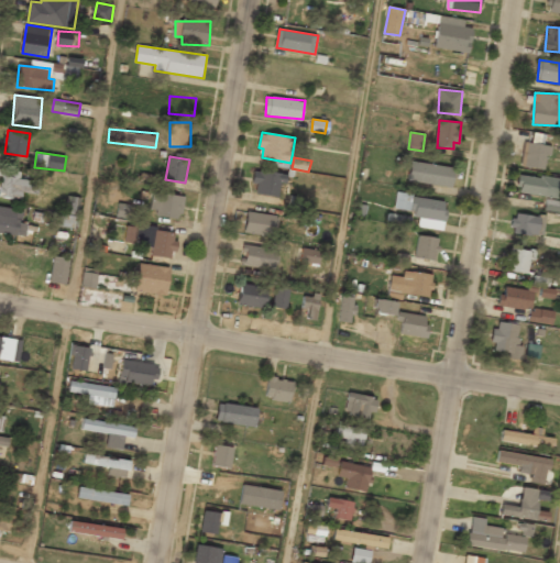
[(410,181),(453,186),(456,166),(412,162),(410,181)]
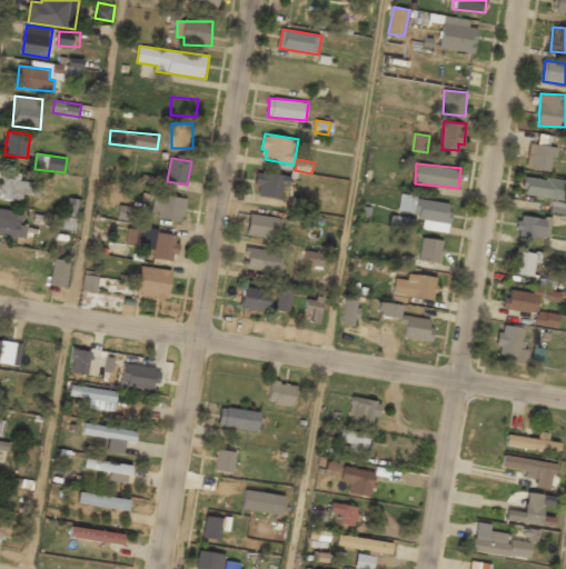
[(0,199),(22,202),(25,193),(39,197),(43,178),(25,175),(6,170),(0,199)]
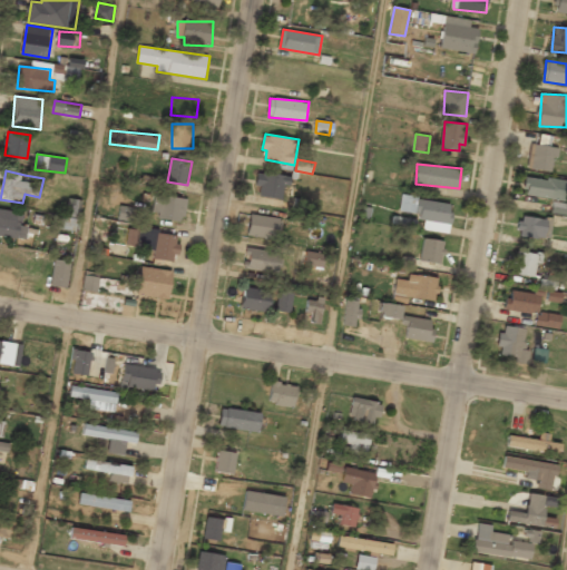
[(291,186),(292,176),(258,173),(256,186),(262,187),(261,196),(283,199),(284,185),(291,186)]
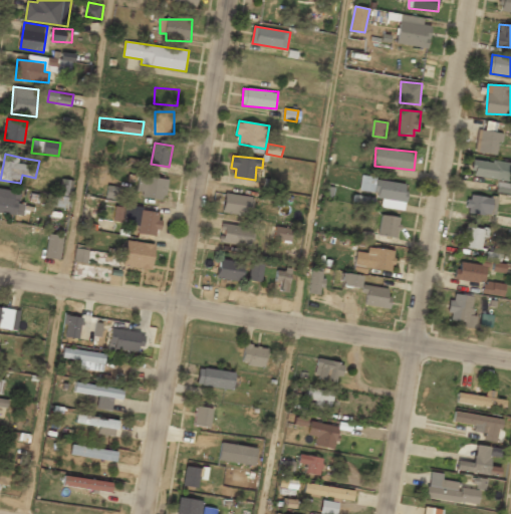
[(499,179),(498,192),(510,194),(510,164),(475,159),(473,176),(499,179)]
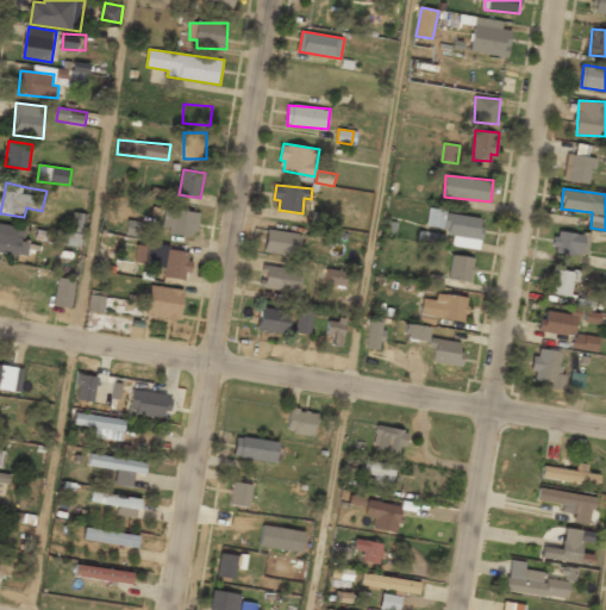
[(200,211),(168,209),(167,235),(199,236),(200,211)]
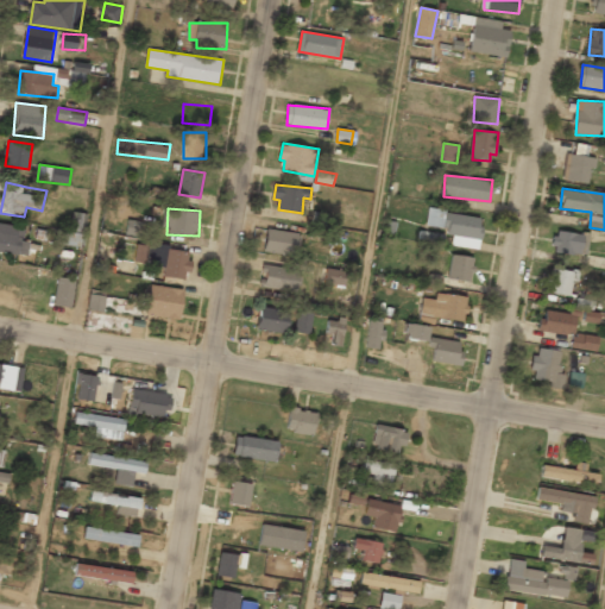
[(484,217),(429,209),(428,225),(447,228),(446,234),(454,236),(453,245),(480,249),(484,217)]
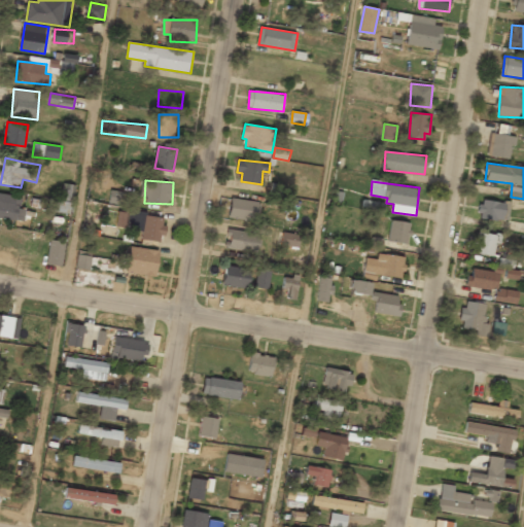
[(72,213),(75,184),(62,183),(59,212),(72,213)]
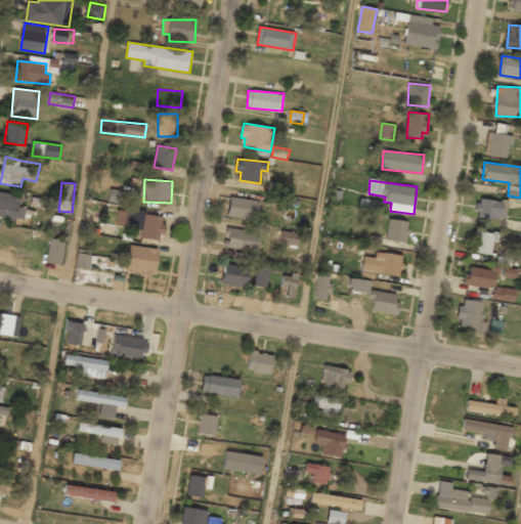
[(123,204),(124,190),(112,188),(110,202),(123,204)]
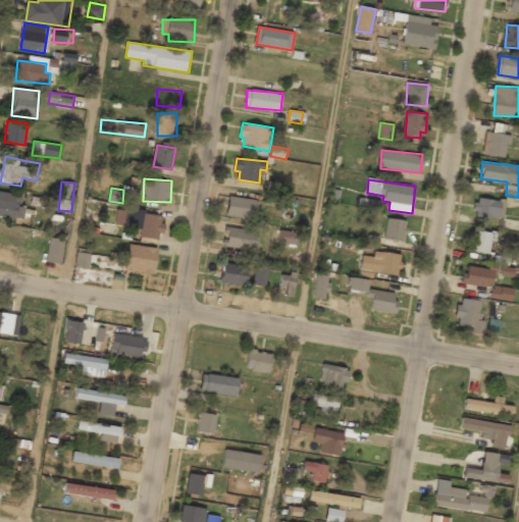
[(0,216),(26,218),(27,207),(22,206),(23,195),(0,192),(0,216)]
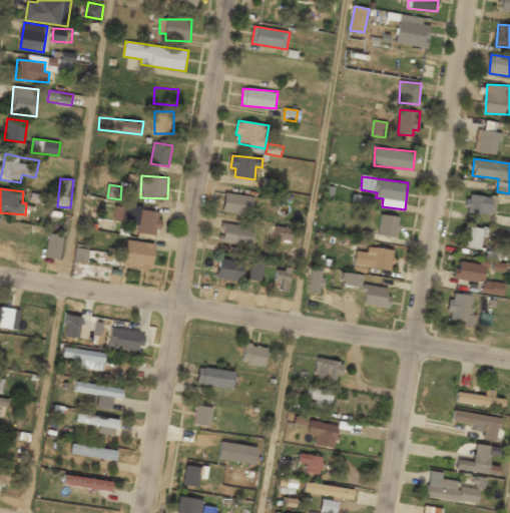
[(250,214),(252,195),(225,193),(224,212),(250,214)]
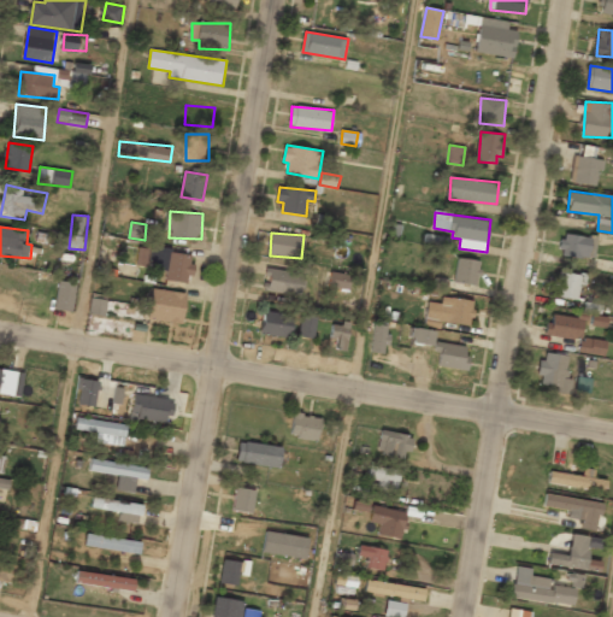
[(595,259),(597,238),(564,234),(561,254),(595,259)]
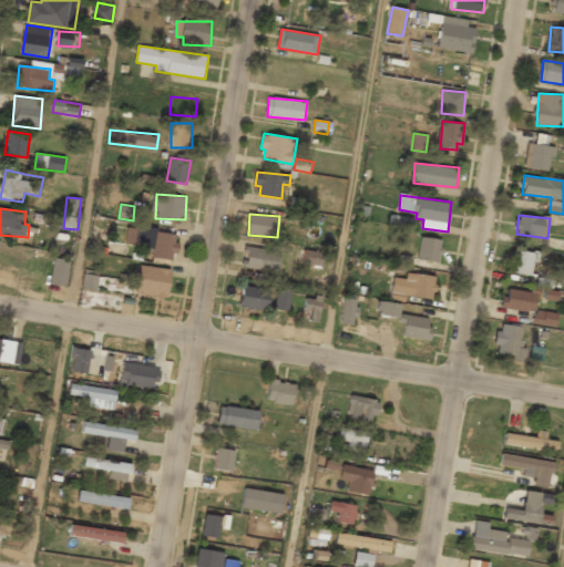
[(154,257),(176,260),(180,233),(139,228),(129,227),(126,244),(140,245),(140,247),(155,249),(154,257)]
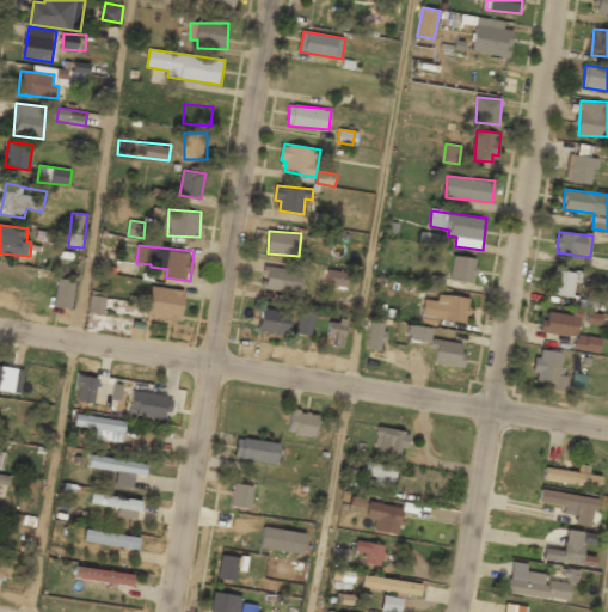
[(474,283),(479,259),(456,256),(452,280),(474,283)]
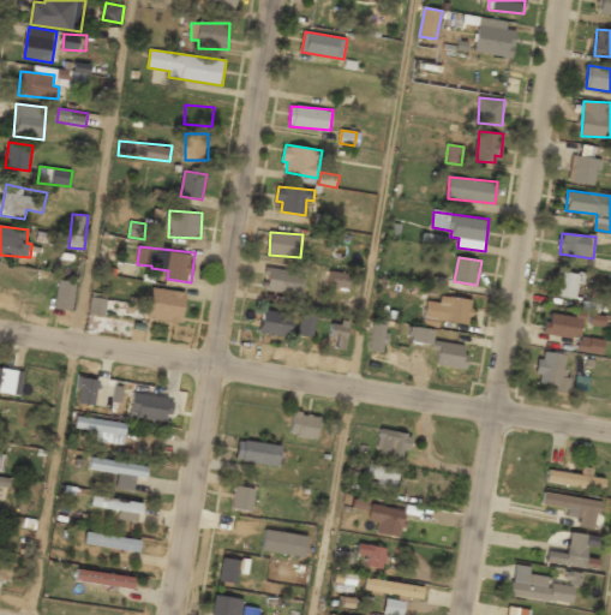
[(304,294),(305,272),(270,268),(268,291),(304,294)]
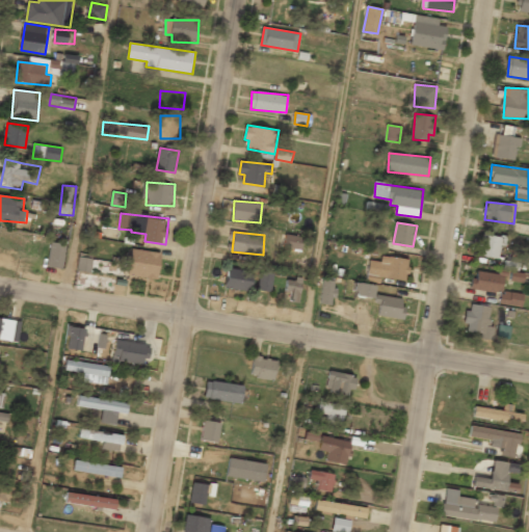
[(502,245),(506,245),(507,237),(485,234),(482,256),(500,259),(502,245)]
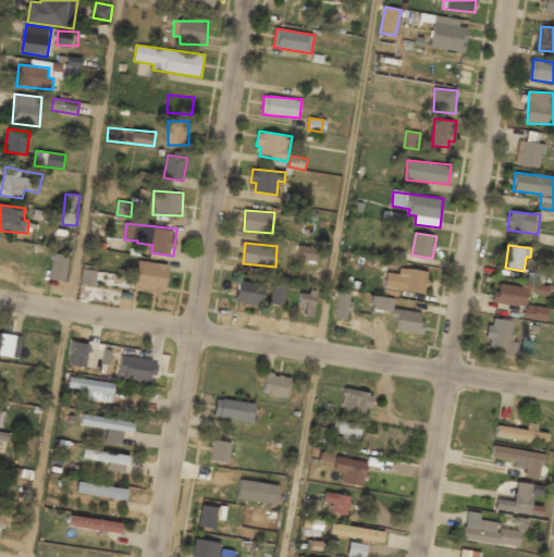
[(298,259),(318,260),(319,248),(299,246),(298,259)]
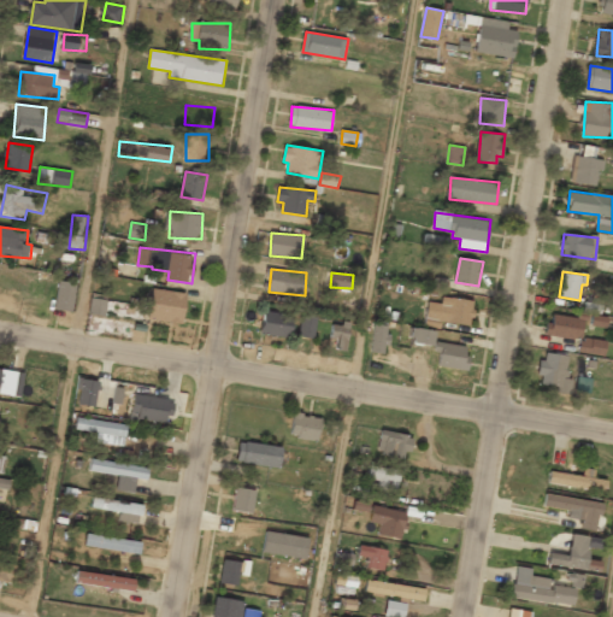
[(57,310),(75,312),(78,282),(60,281),(57,310)]
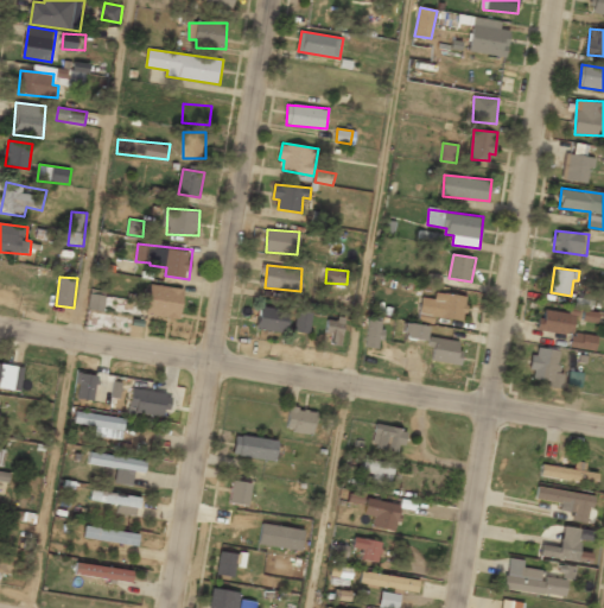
[(182,318),(184,289),(150,285),(146,315),(182,318)]
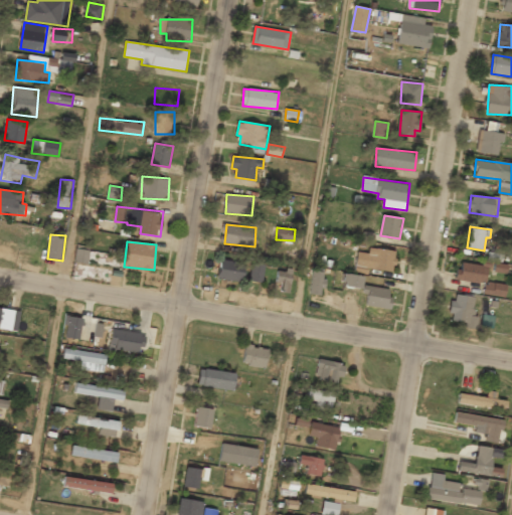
[(357,267),(395,271),(397,250),(370,247),(369,253),(358,251),(357,267)]
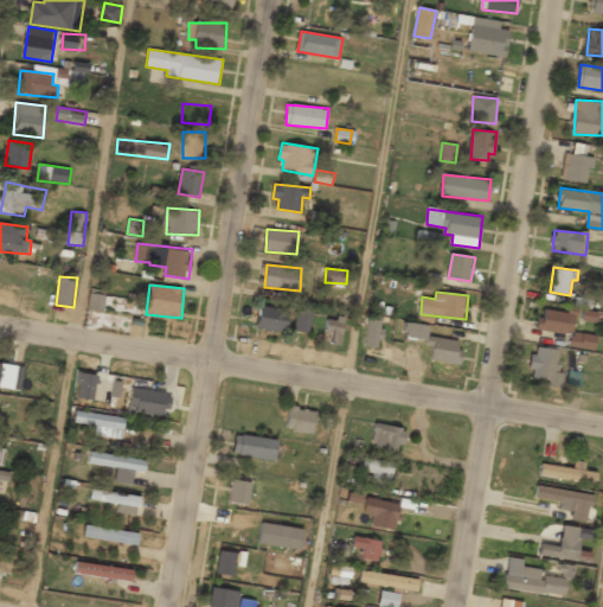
[(107,311),(108,294),(91,293),(89,308),(107,311)]
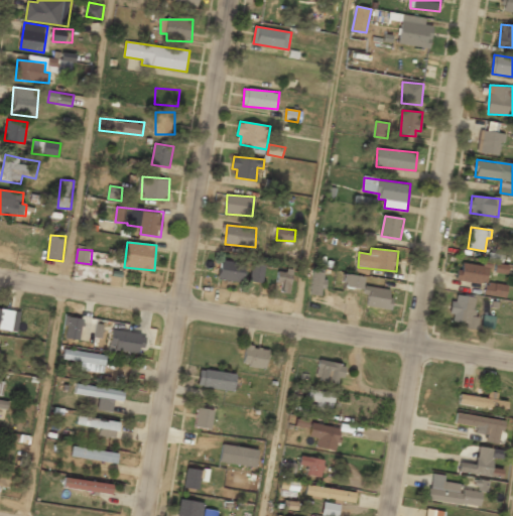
[(219,278),(244,283),(247,264),(222,259),(219,278)]
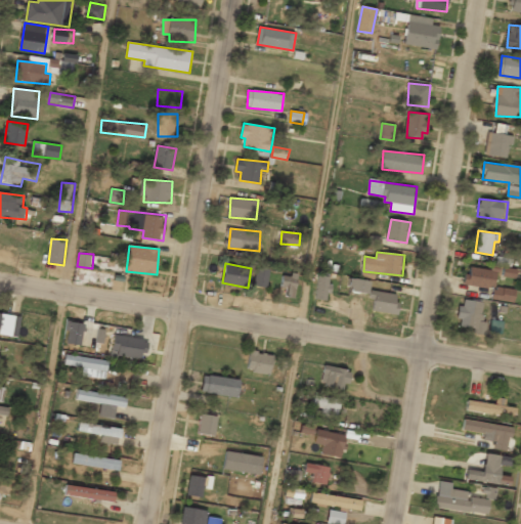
[(255,286),(268,288),(271,269),(257,267),(255,286)]
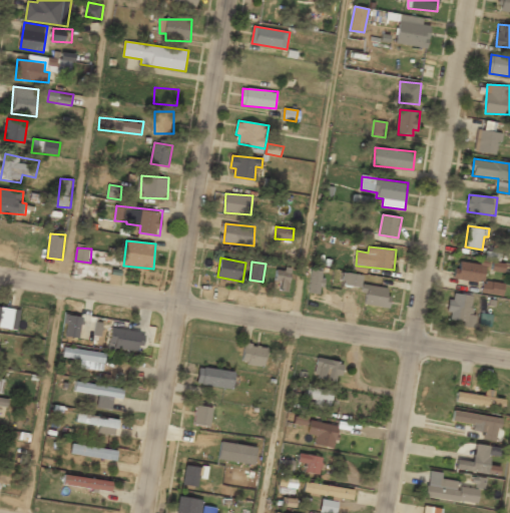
[(487,265),(458,262),(456,279),(485,283),(487,265)]
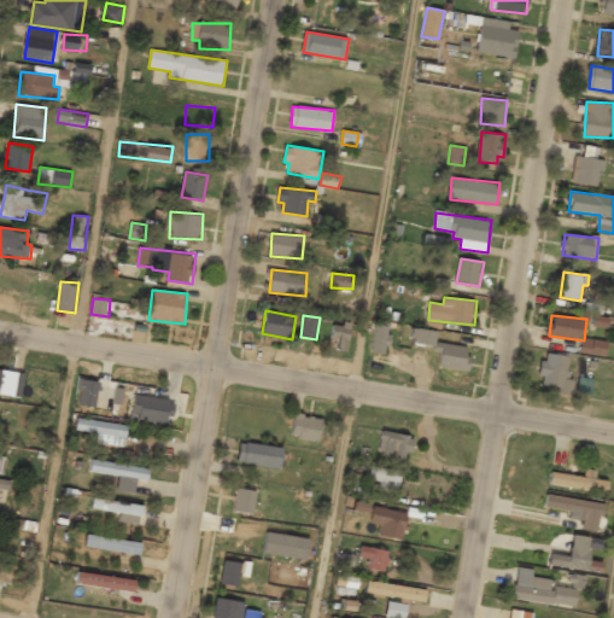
[(351,325),(334,322),(332,338),(339,339),(338,351),(349,353),(351,325)]
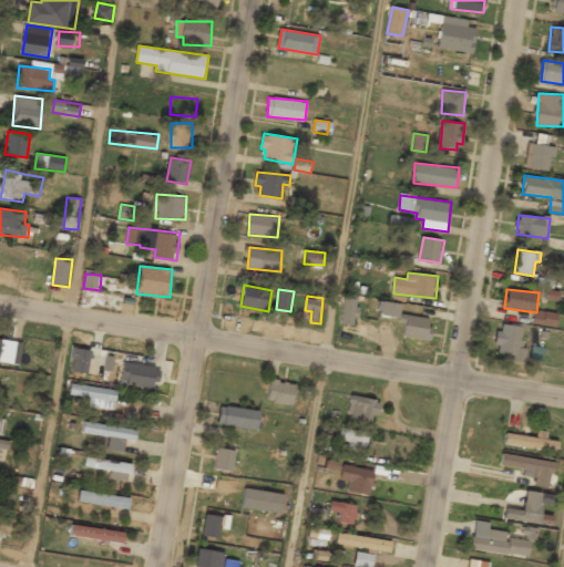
[(359,299),(345,298),(342,323),(357,325),(359,299)]
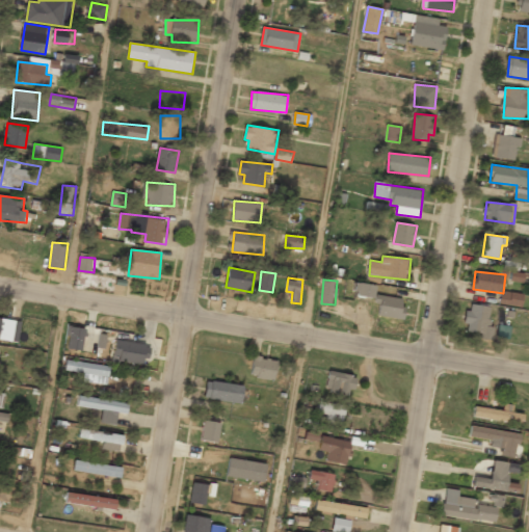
[(374,299),(377,286),(358,282),(354,295),(374,299)]
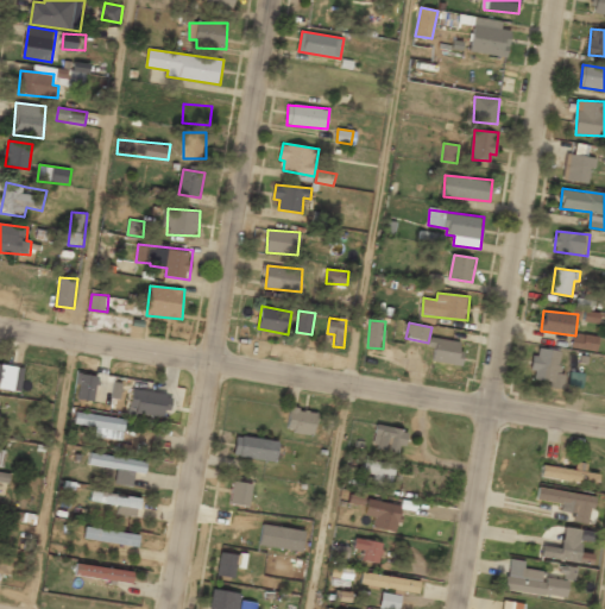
[(574,334),(572,349),(598,351),(599,337),(574,334)]
